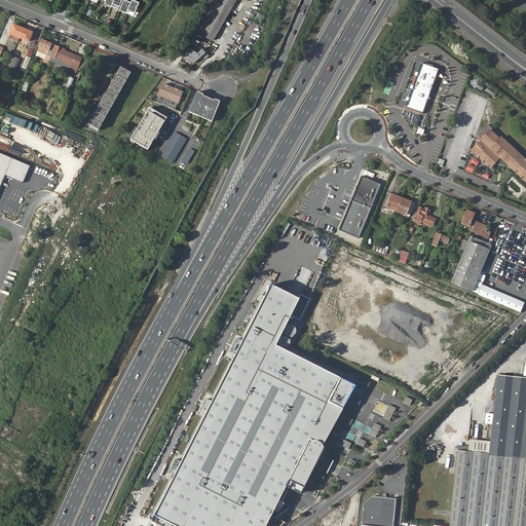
[(124,0),(123,0),(120,8),(126,11),(128,8),(130,2),(124,0)]
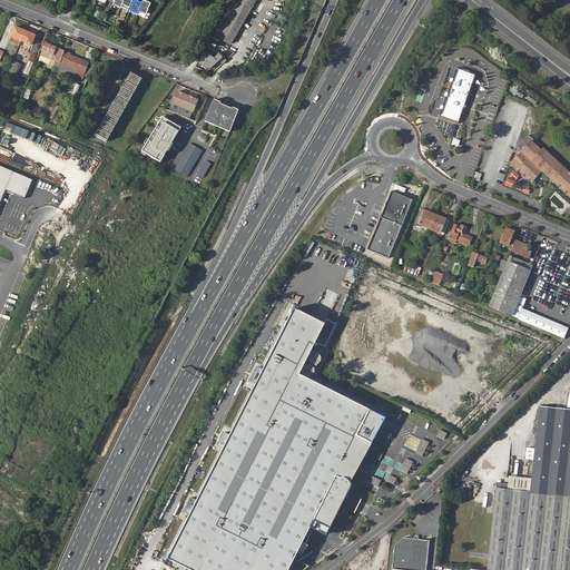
[(143,0),(141,2),(139,9),(146,12),(150,2),(145,0),(143,0)]
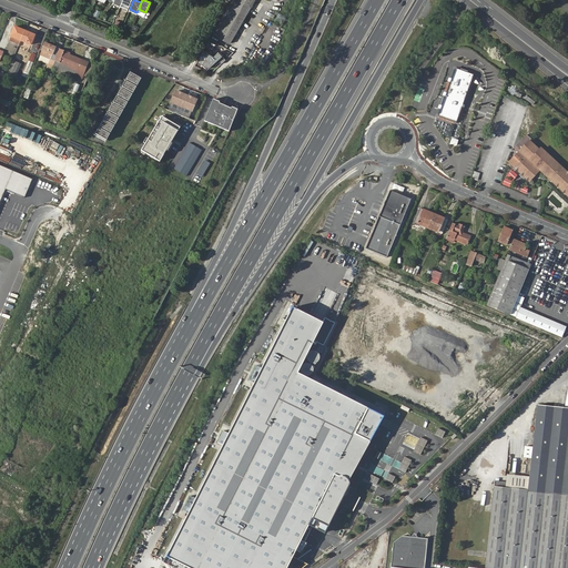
[(230,0),(212,33),(230,42),(252,0),(230,0)]
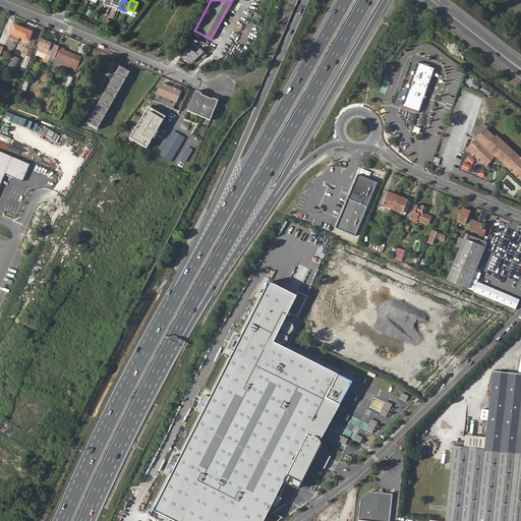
[(10,33),(20,37),(23,29),(13,24),(10,33)]
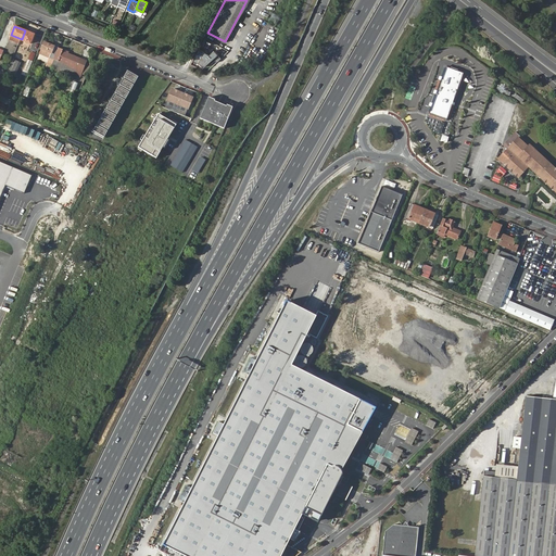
[(25,30),(22,39),(32,43),(35,35),(25,30)]
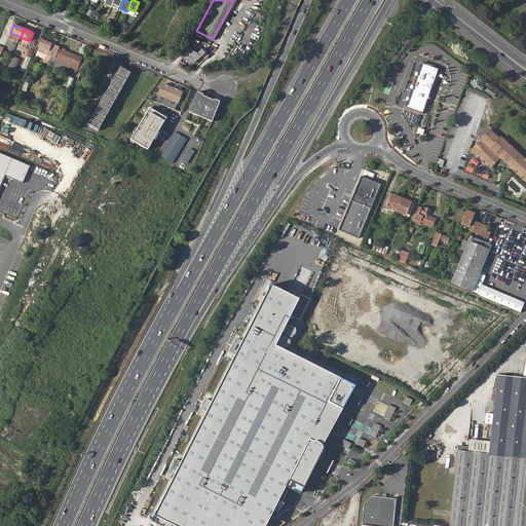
[(43,41),(38,51),(47,54),(51,44),(43,41)]
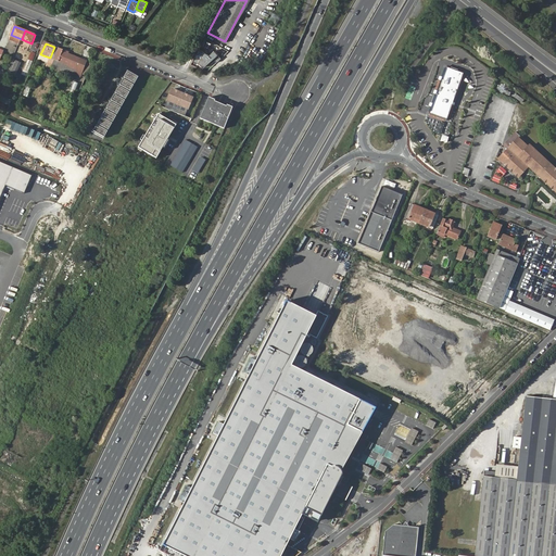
[(62,64),(67,53),(59,49),(54,61),(62,64)]
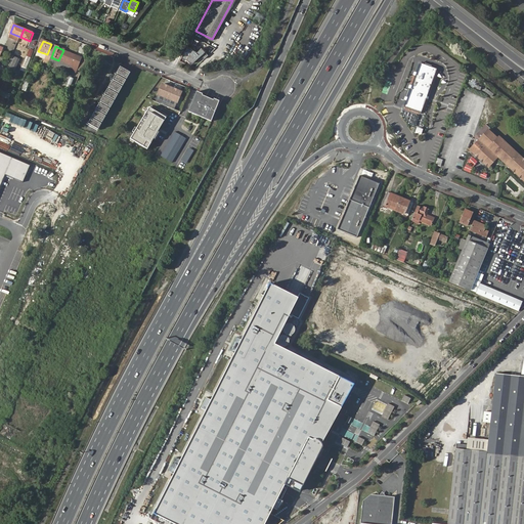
[(64,50),(63,50),(58,60),(72,66),(76,56),(63,52),(64,50)]
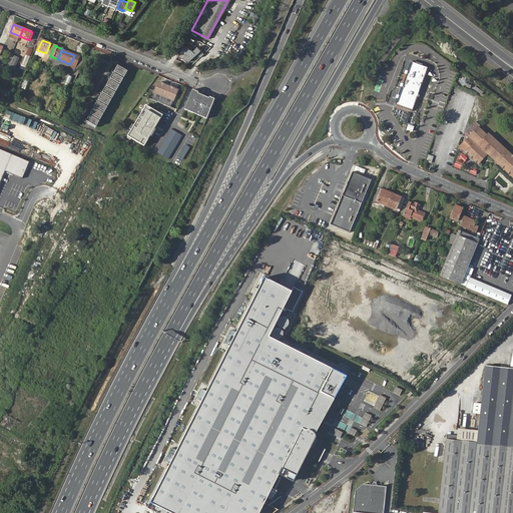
[(14,69),(19,57),(11,54),(7,66),(14,69)]
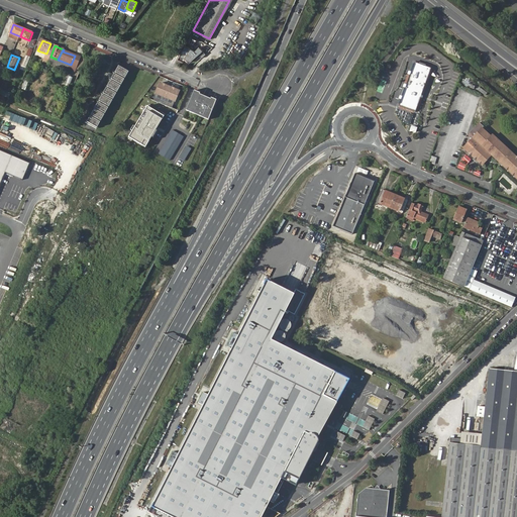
[(75,72),(81,59),(75,56),(71,65),(69,70),(75,72)]
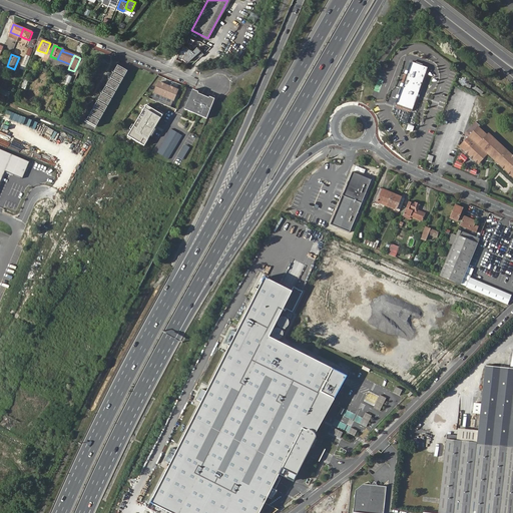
[(56,62),(55,64),(68,69),(70,64),(57,59),(56,61),(56,62)]
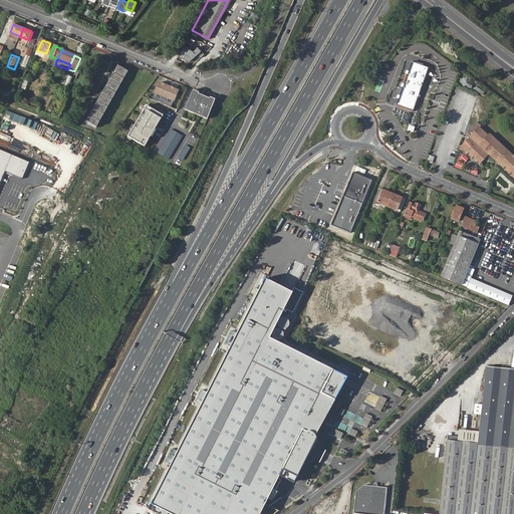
[(429,67),(412,61),(408,71),(407,71),(406,73),(407,74),(404,84),(403,83),(398,97),(399,98),(396,105),(413,110),(429,67)]
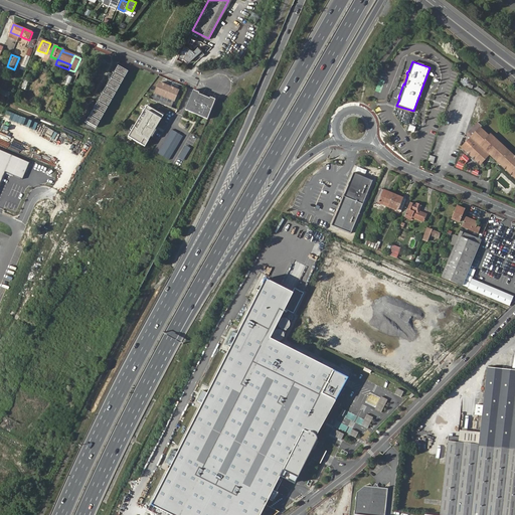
[(118,65),(86,122),(94,127),(97,128),(129,71),(124,68),(118,65)]
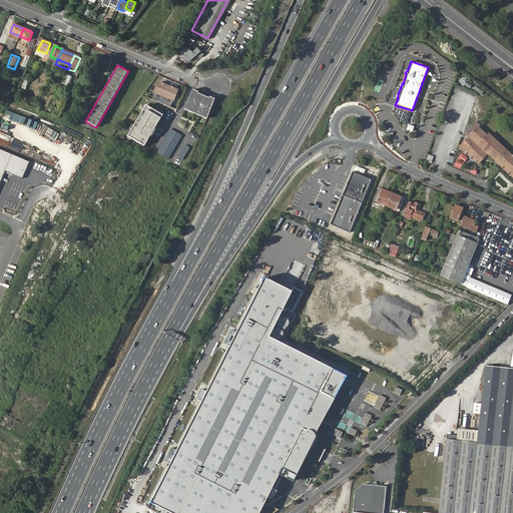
[(174,100),(178,90),(159,82),(155,93),(174,100)]
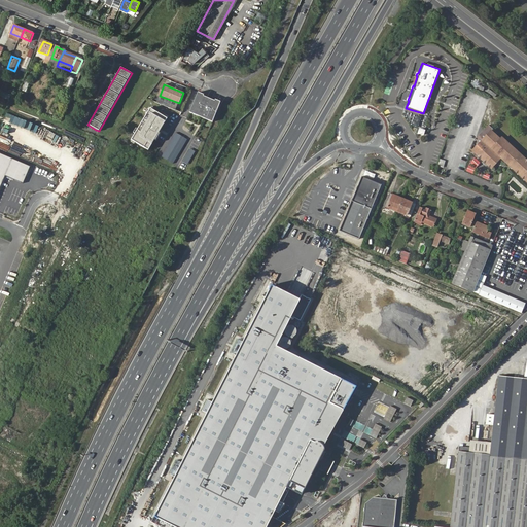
[(204,95),(198,92),(189,112),(213,121),(221,101),(215,99),(215,100),(204,96),(204,95)]
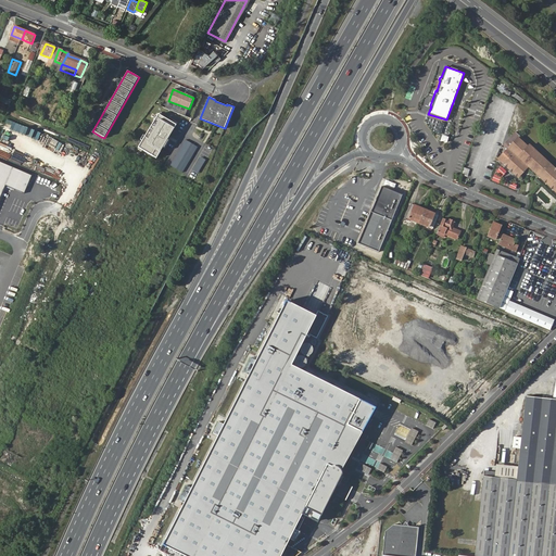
[(172,121),(154,110),(133,144),(137,148),(138,146),(156,158),(163,147),(165,148),(169,140),(168,139),(178,123),(173,119),(172,121)]
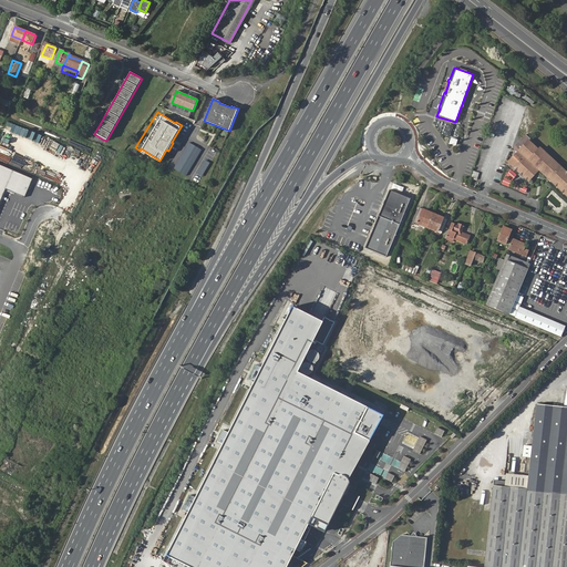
[(513,147),(517,152),(507,163),(527,181),(538,169),(566,196),(566,173),(539,147),(537,150),(527,141),(529,138),(525,134),(513,147)]
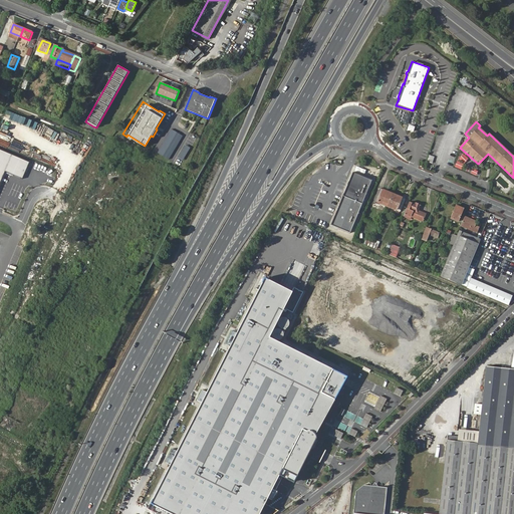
[(172,129),(158,152),(169,159),(183,136),(172,129)]
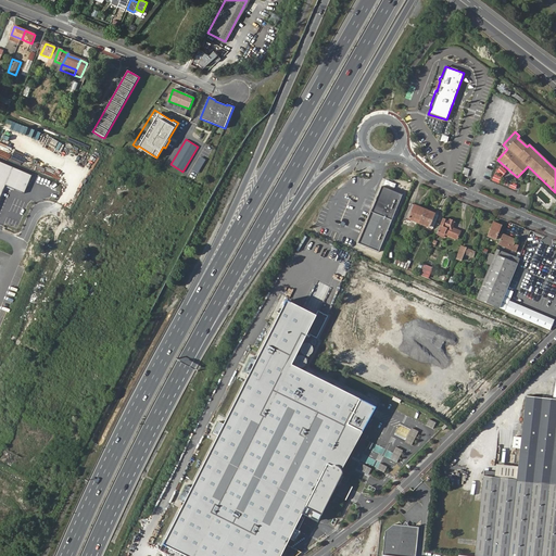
[(32,174),(0,161),(0,200),(7,185),(24,191),(32,174)]
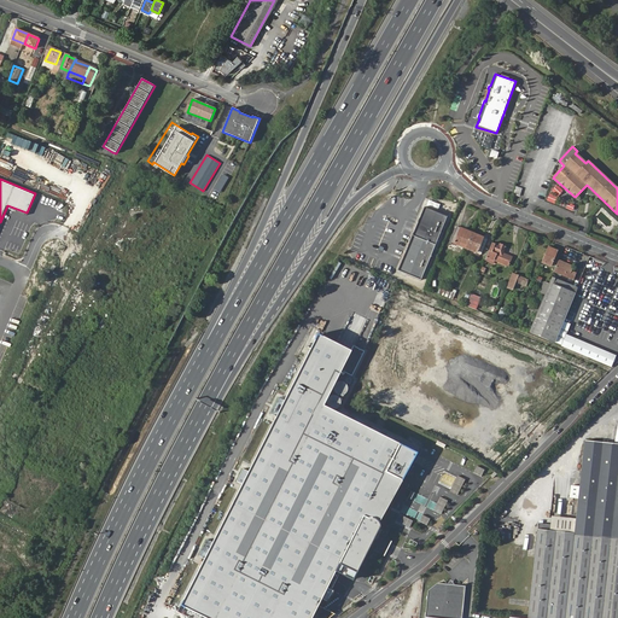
[(549,193),(547,202),(557,205),(561,188),(555,186),(553,194),(549,193)]
